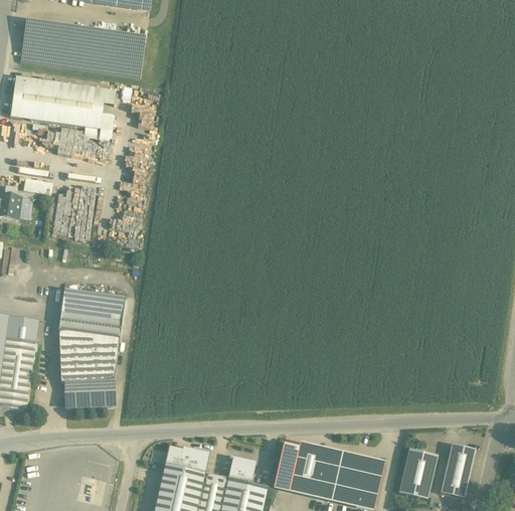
[(150,0),(72,0),(149,11),(150,0)]
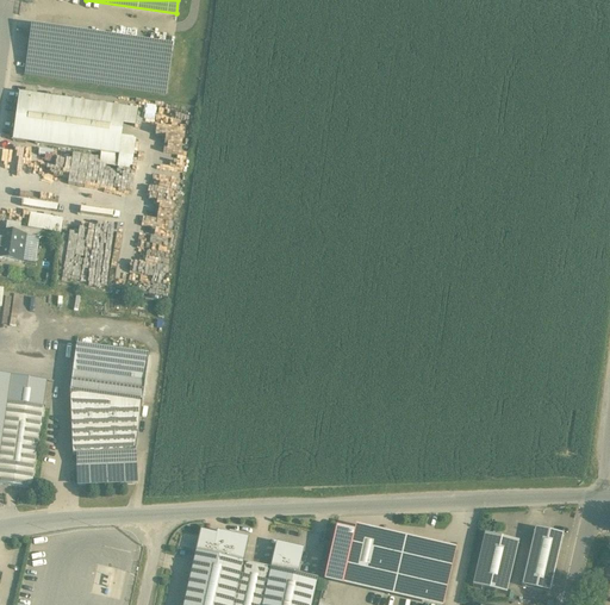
[(173,43),(32,23),(25,72),(166,92),(173,43)]
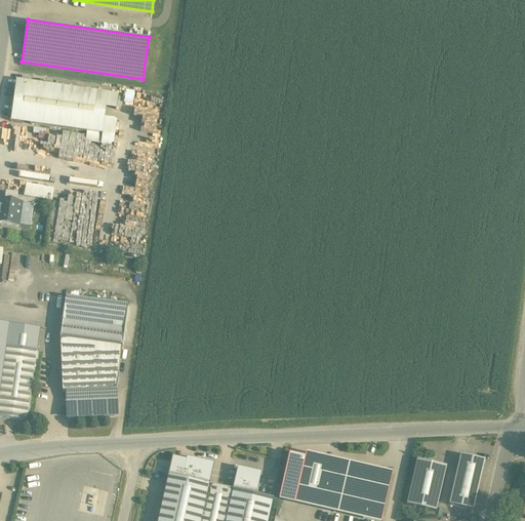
[(47,79),(47,71),(21,69),(21,77),(47,79)]
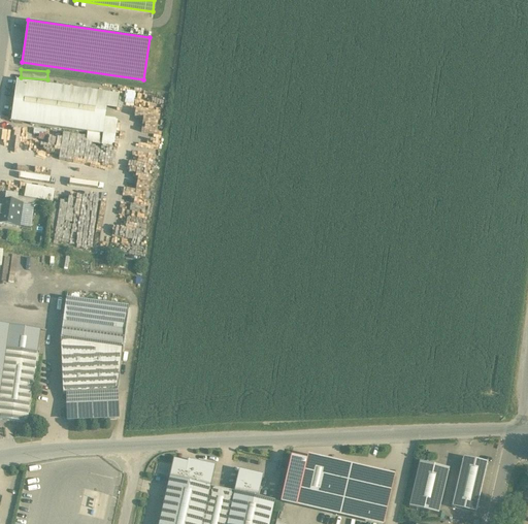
[(108,91),(17,77),(10,119),(102,131),(108,91)]
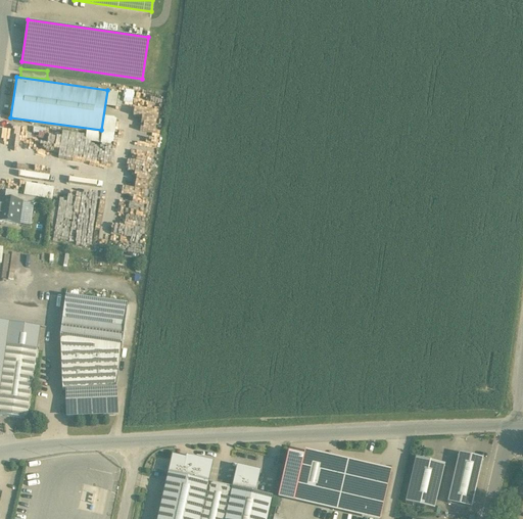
[(28,191),(55,197),(58,184),(30,179),(28,191)]
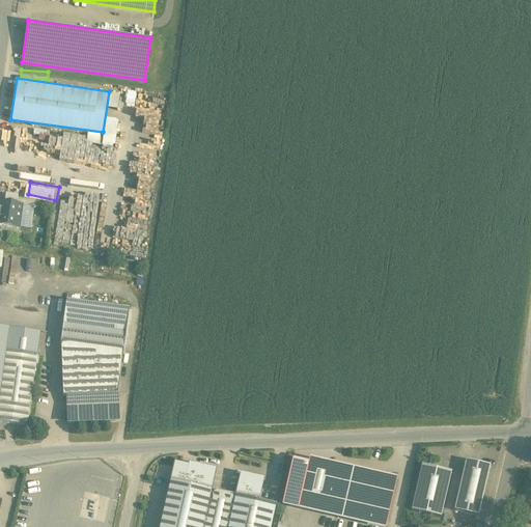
[(36,197),(18,194),(17,201),(21,202),(35,204),(36,197)]
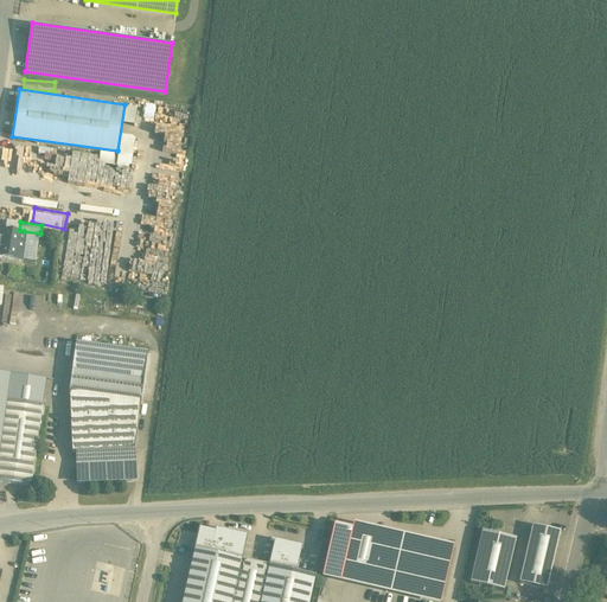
[(19,230),(0,226),(0,253),(20,256),(24,231),(19,230)]
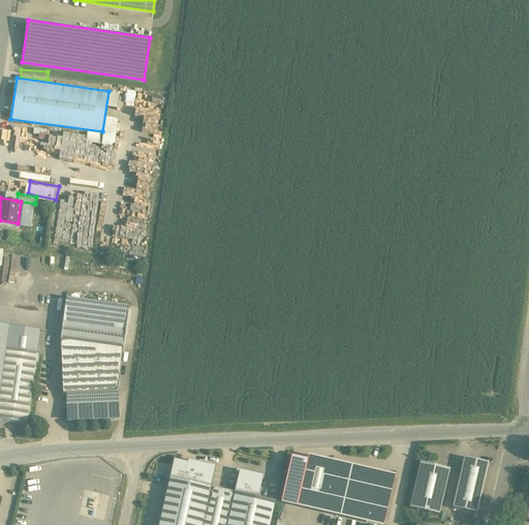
[(128,304),(66,296),(62,320),(125,329),(128,304)]
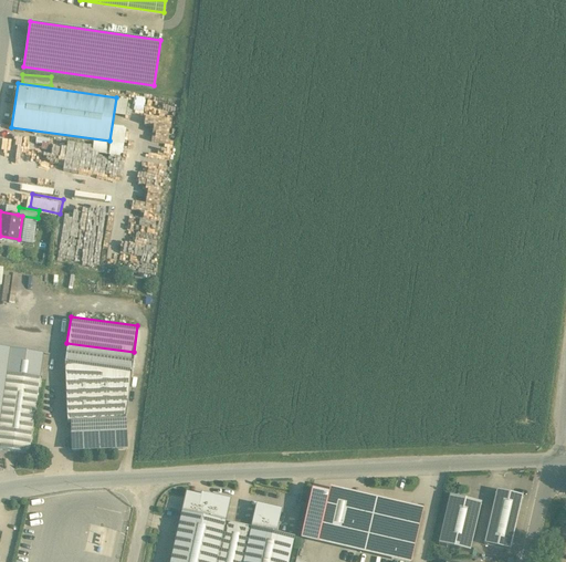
[(66,343),(64,361),(132,370),(134,352),(66,343)]
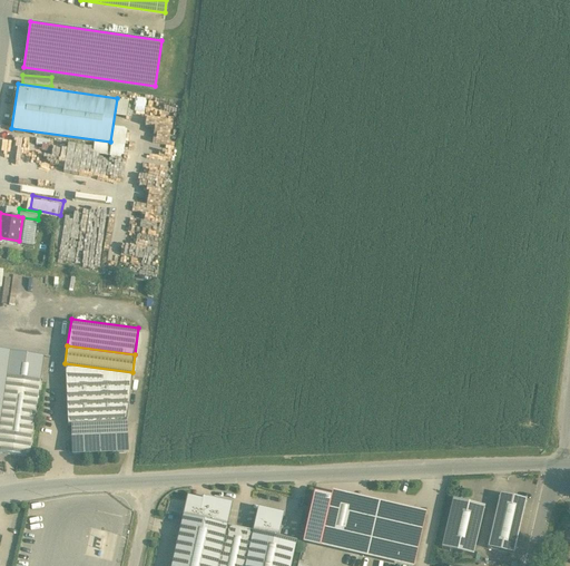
[(43,354),(0,348),(0,449),(29,454),(43,354)]
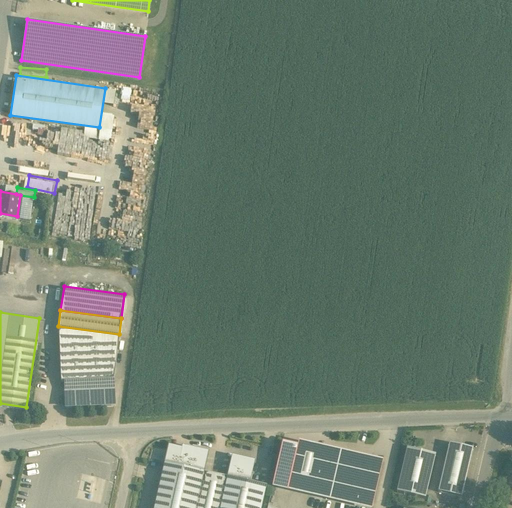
[(119,334),(58,326),(61,379),(64,379),(113,377),(119,334)]
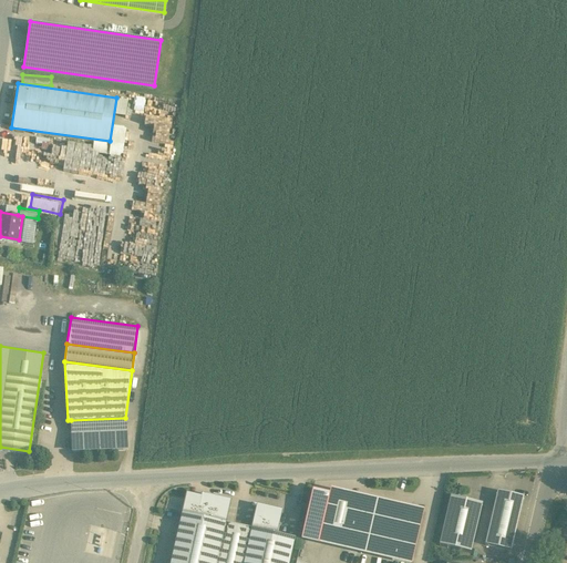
[(125,418),(71,420),(72,448),(126,446),(125,418)]
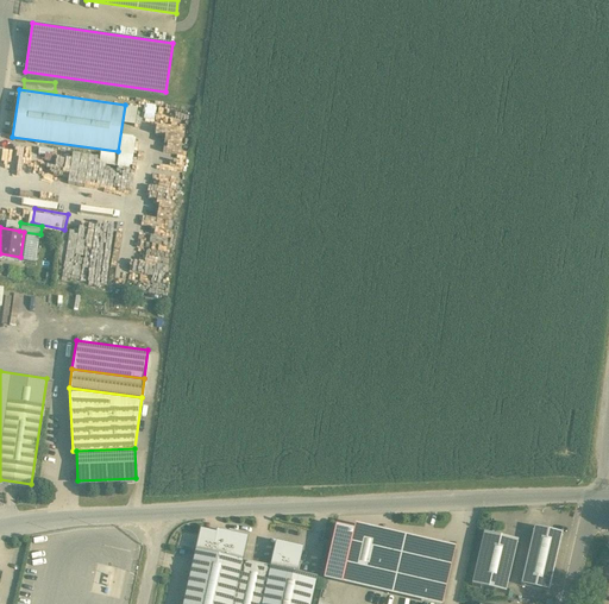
[(562,530),(534,523),(520,582),(548,589),(562,530)]
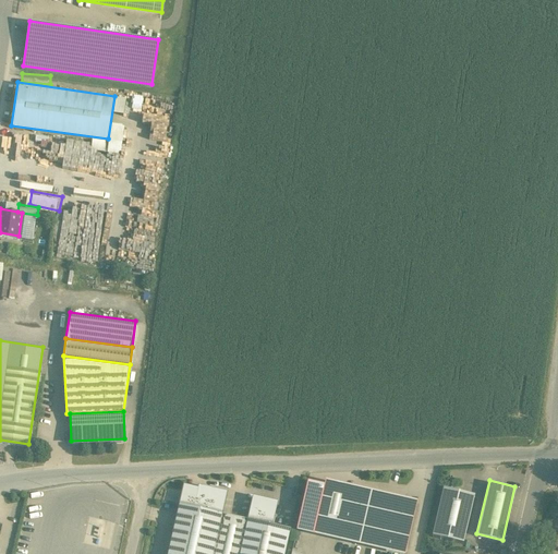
[(315,527),(324,486),(306,482),(298,522),(315,527)]
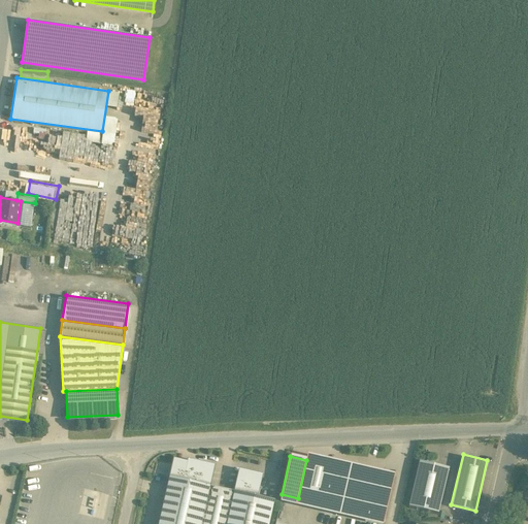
[(393,476),(307,456),(306,460),(298,498),(384,518),(393,476)]
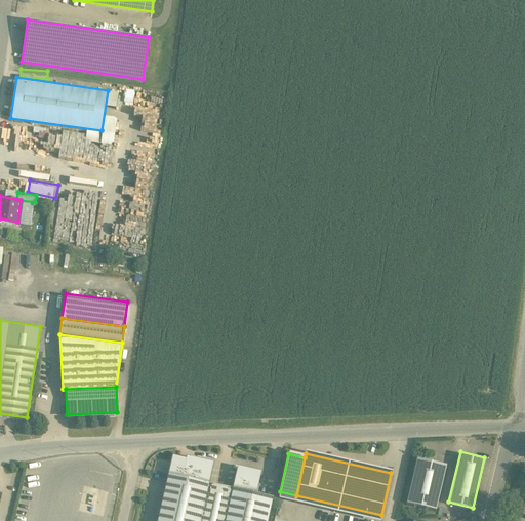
[(168,472),(183,475),(186,459),(172,456),(168,472)]
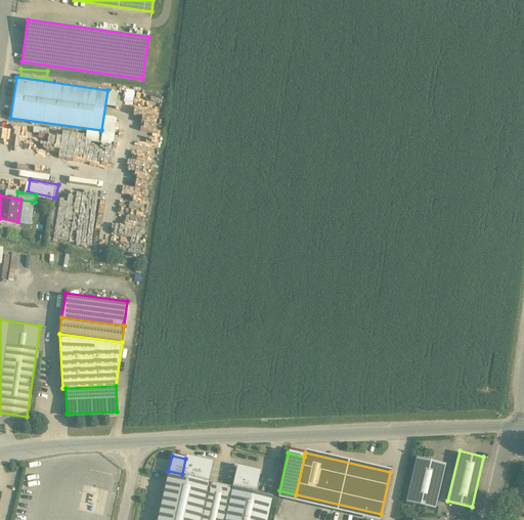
[(212,462),(186,456),(185,459),(182,474),(208,480),(212,462)]
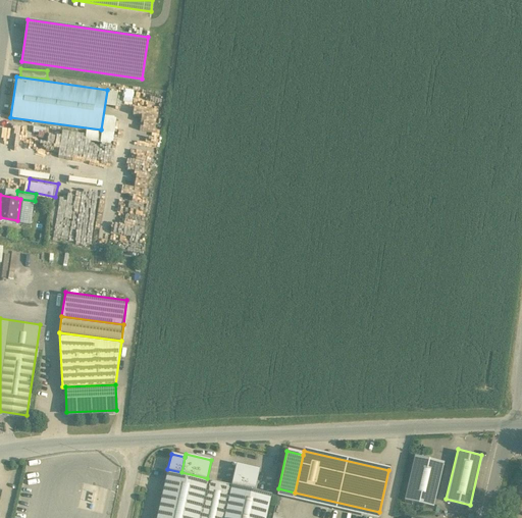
[(444,461),(415,455),(404,500),(432,506),(444,461)]
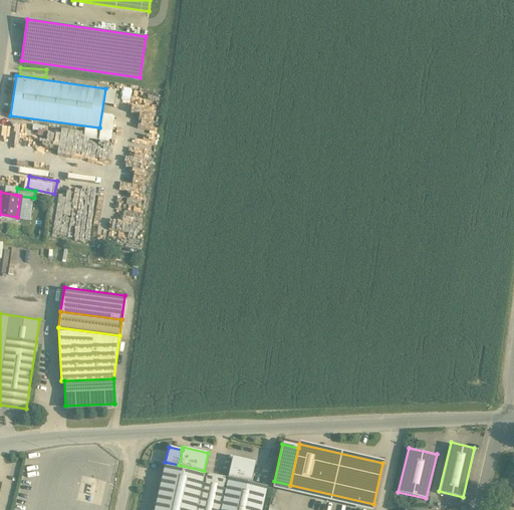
[(255,461),(232,456),(228,477),(250,482),(255,461)]
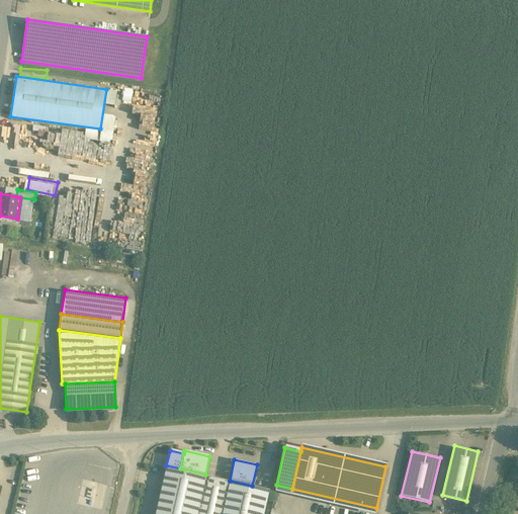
[(180,468),(166,465),(155,513),(196,513),(205,475),(180,468)]
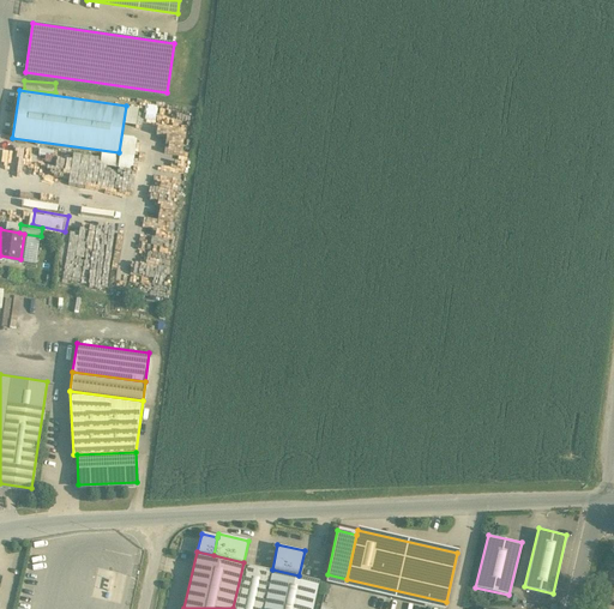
[(263,608),(272,570),(244,562),(233,608),(263,608)]
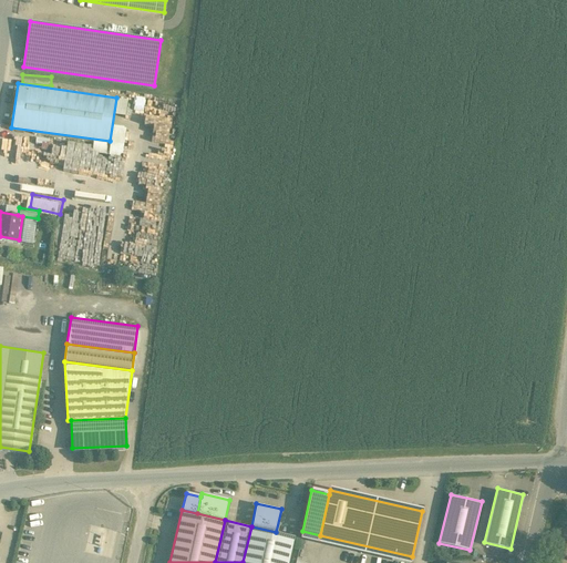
[(566,520),(552,546),(566,555),(566,520)]
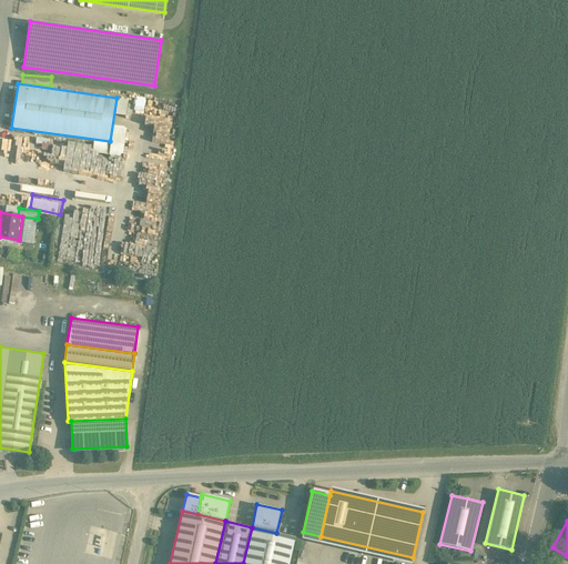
[(276,533),(252,527),(243,563),(288,563),(295,536),(276,533)]
